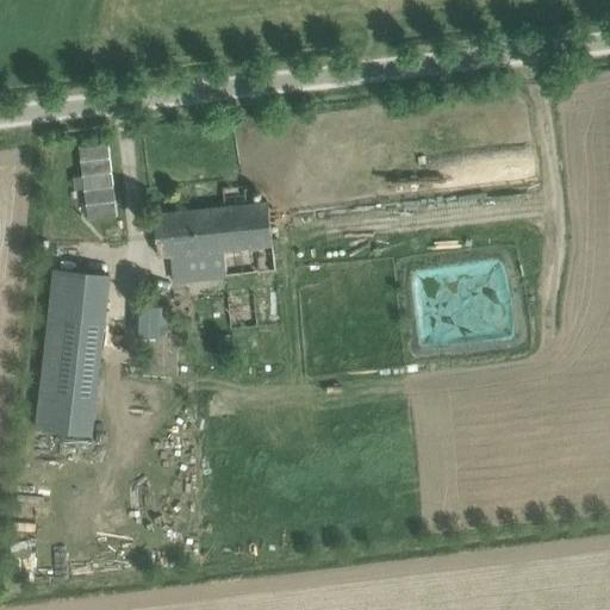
[(117,216),(110,142),(80,145),(87,218),(117,216)]
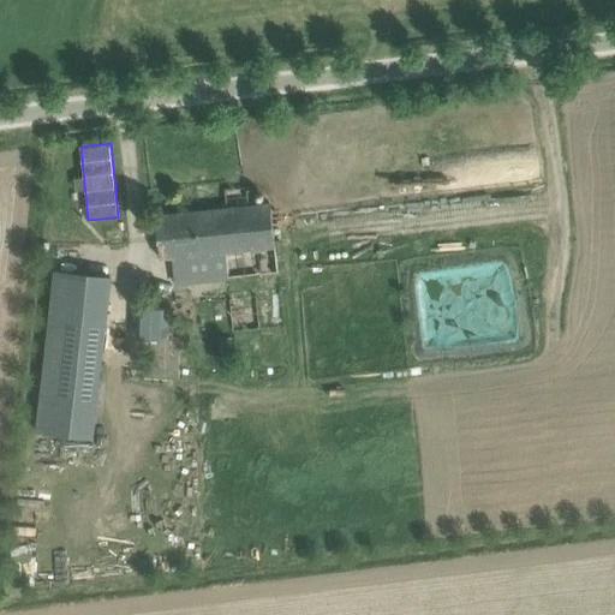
[(270,203),(156,215),(160,258),(203,254),(206,280),(278,272),(270,203)]
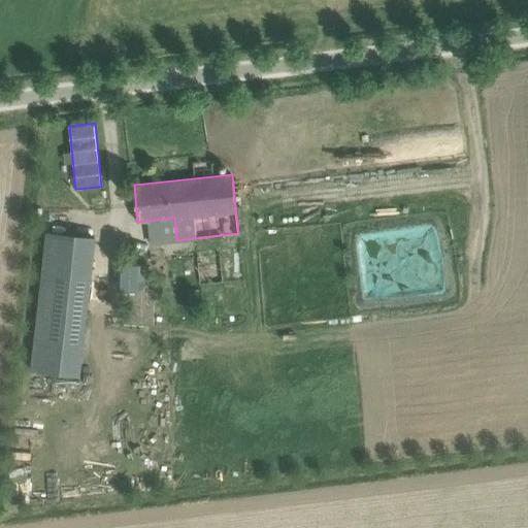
[(46,232),(31,369),(80,375),(95,238),(46,232)]
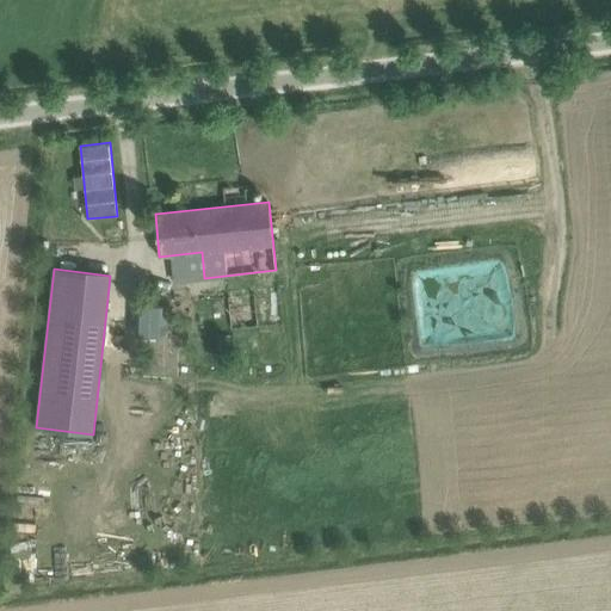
[(232,331),(258,326),(253,291),(226,296),(232,331)]
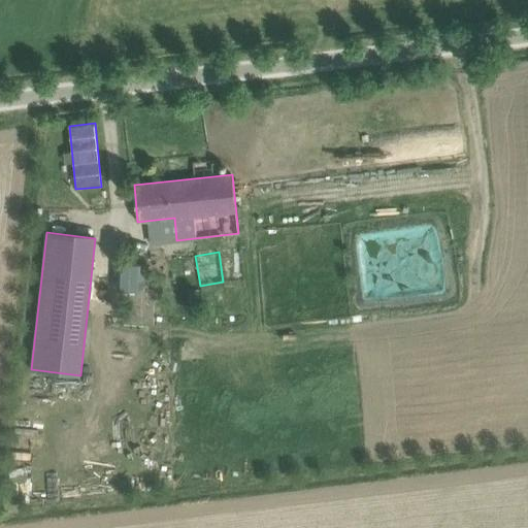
[(141,257),(119,259),(120,279),(142,277),(141,257)]
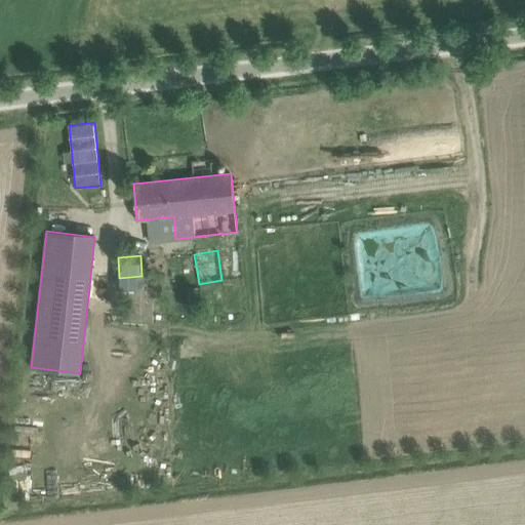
All buildings are outlined.
